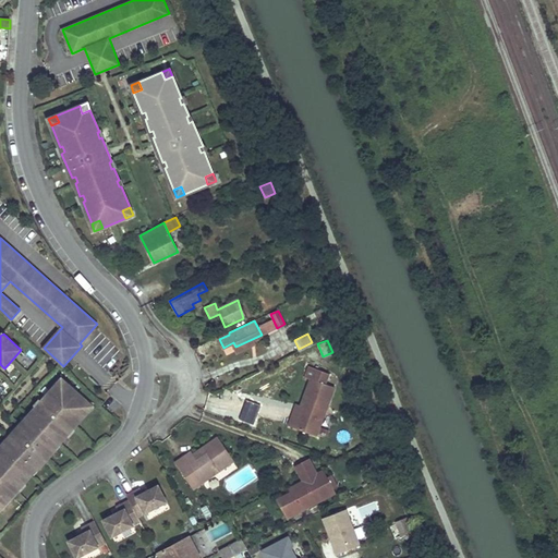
[(226,355),(228,362),(241,359),(240,352),(226,355)]
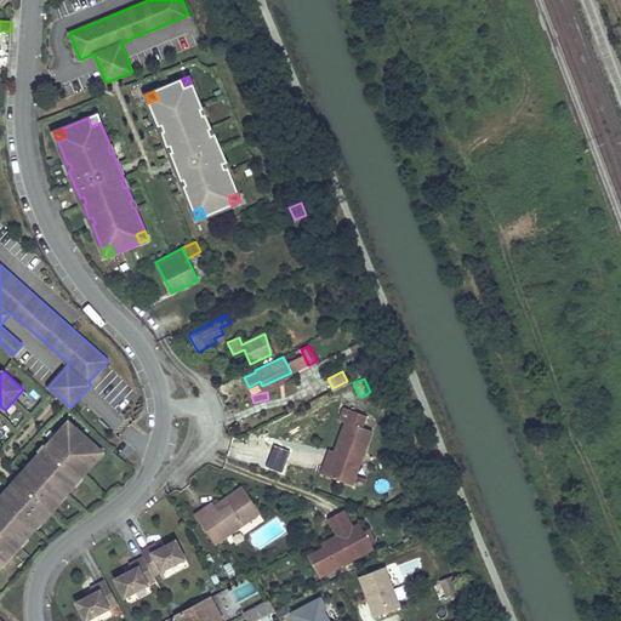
[(347,421),(336,451),(326,476),(353,485),(372,431),(364,427),(355,425),(360,412),(346,406),(341,419),(347,421)]
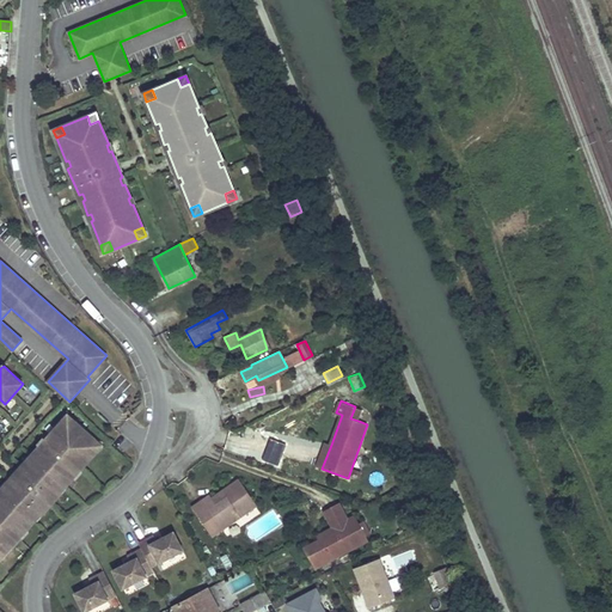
[(359,421),(363,409),(355,407),(350,418),(359,421)]
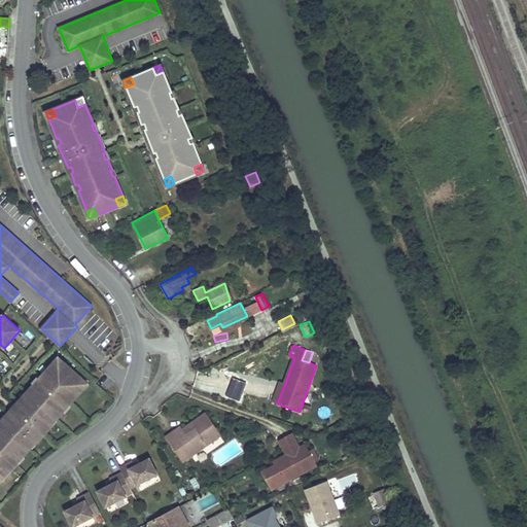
[(64,362),(59,357),(54,363),(60,369),(64,362)]
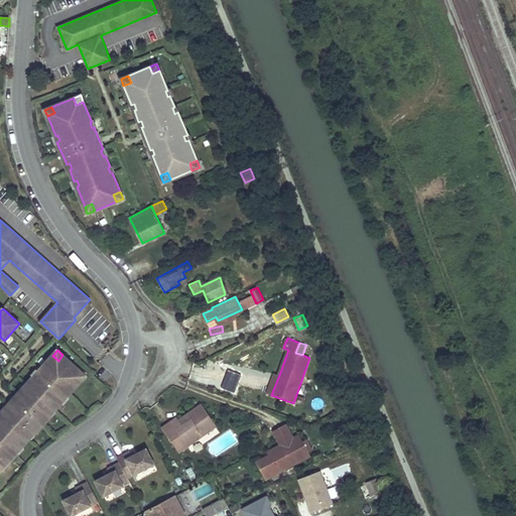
[(81,371),(62,355),(58,361),(52,356),(38,372),(40,373),(36,377),(34,376),(26,385),(28,387),(24,391),(22,390),(6,408),(8,410),(4,414),(2,412),(0,414),(0,463),(4,468),(18,452),(16,449),(20,445),(22,446),(30,437),(29,435),(32,431),(35,434),(52,415),(49,413),(52,409),(54,410),(62,401),(61,399),(65,395),(67,397),(81,381),(76,376),(81,371)]
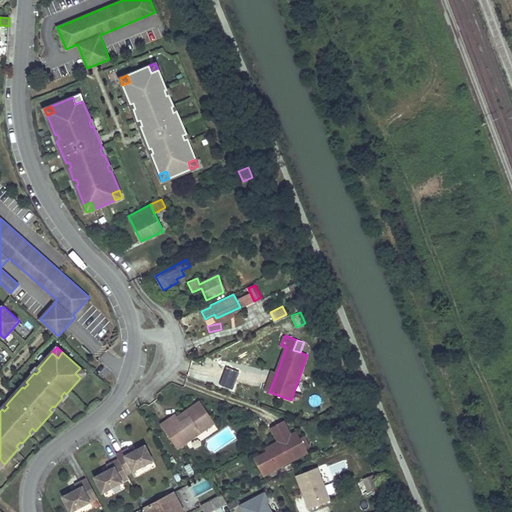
[(85,372),(80,368),(75,373),(80,378),(85,372)]
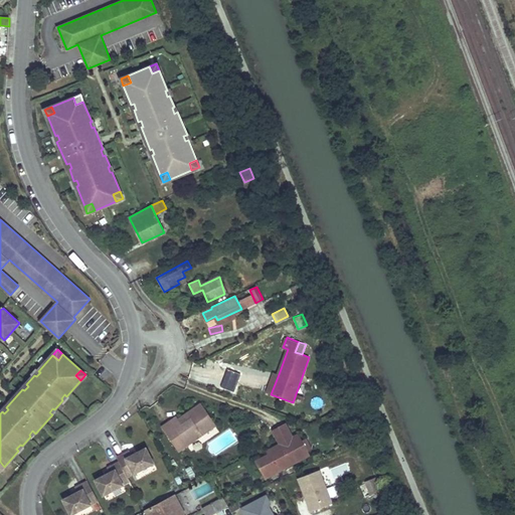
[(279,374),(273,372),(266,392),(271,394),(279,374)]
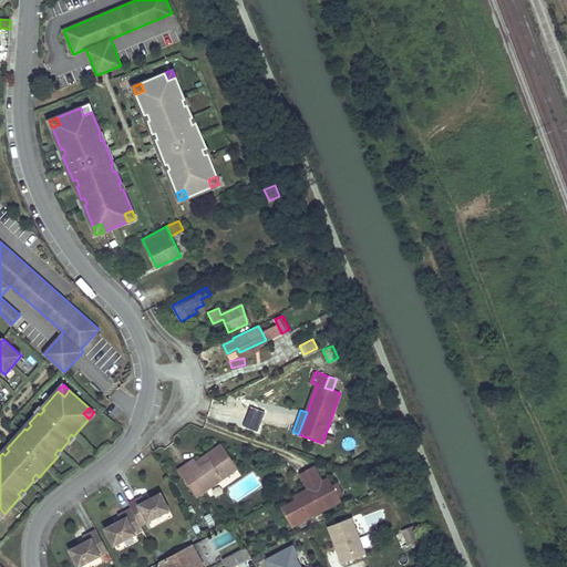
[(235,463),(220,443),(206,453),(210,460),(200,466),(196,461),(194,457),(178,470),(197,496),(230,472),(228,468),(235,463)]
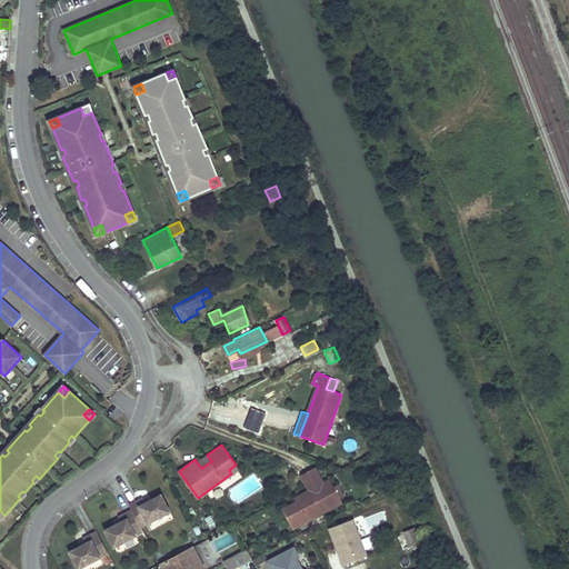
[(207,455),(197,462),(201,468),(211,461),(207,455)]
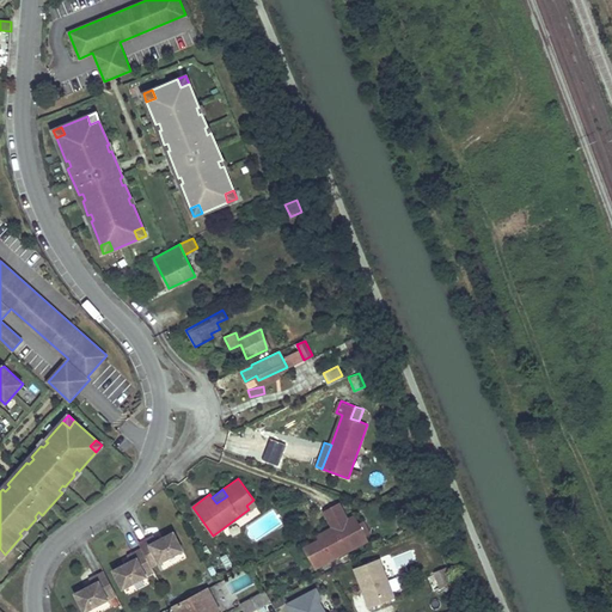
[(246,506),(249,509),(256,505),(254,500),(246,506)]
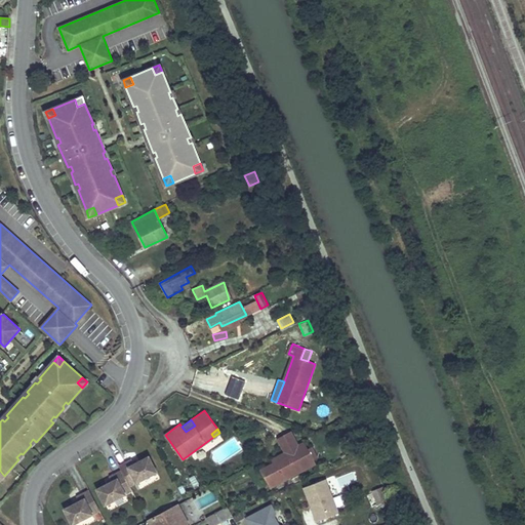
[(292,431),(279,438),(286,451),(299,444),(292,431)]
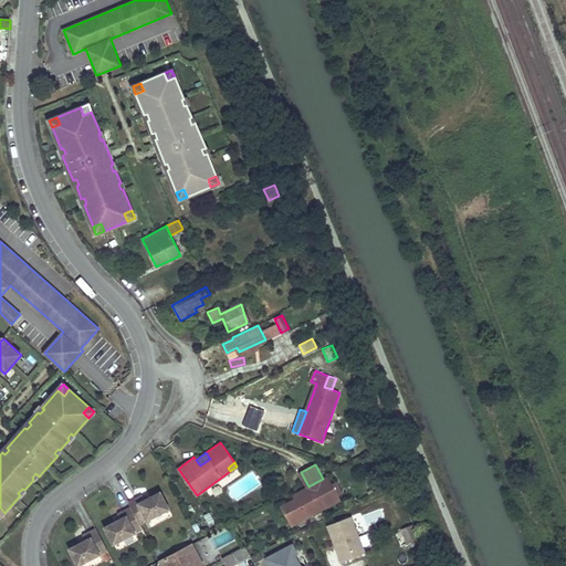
[(323,479),(308,486),(311,491),(295,499),(282,505),(292,525),(342,499),(341,495),(334,483),(329,475),(325,478),(323,479)]
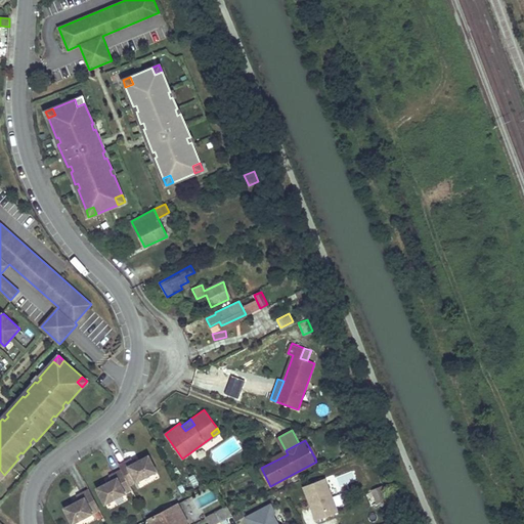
[(312,445),(309,447),(315,459),(318,456),(312,445)]
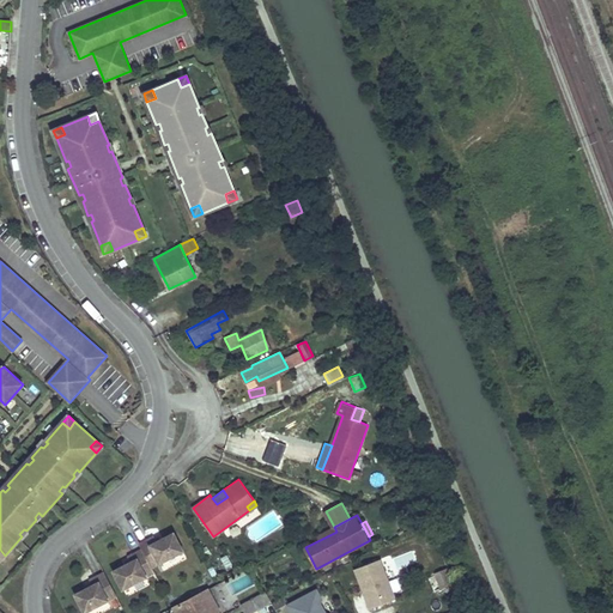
[(317,535),(320,540),(337,532),(334,527),(317,535)]
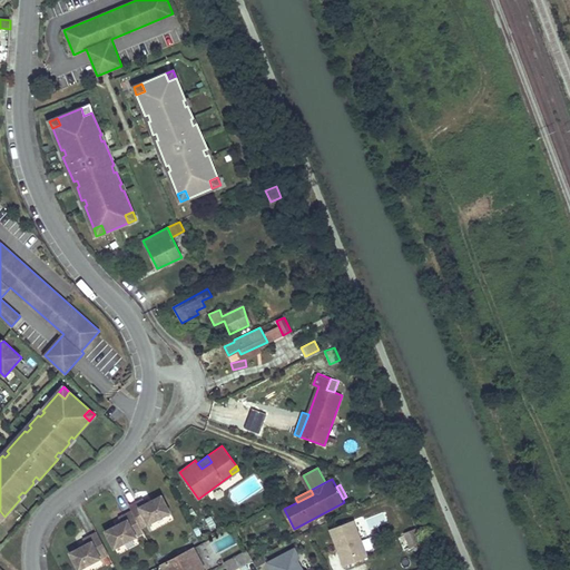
[(143,498),(129,504),(131,510),(140,527),(169,511),(160,494),(145,503),(143,498)]
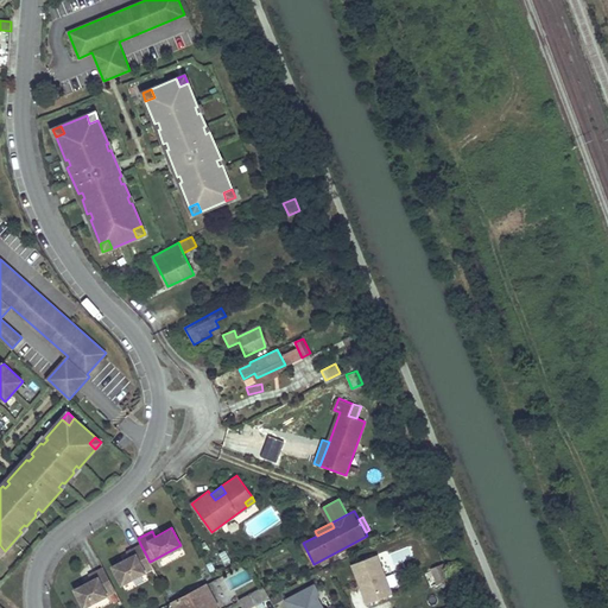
[(130,556),(113,565),(122,582),(152,567),(150,562),(140,544),(127,551),(130,556)]
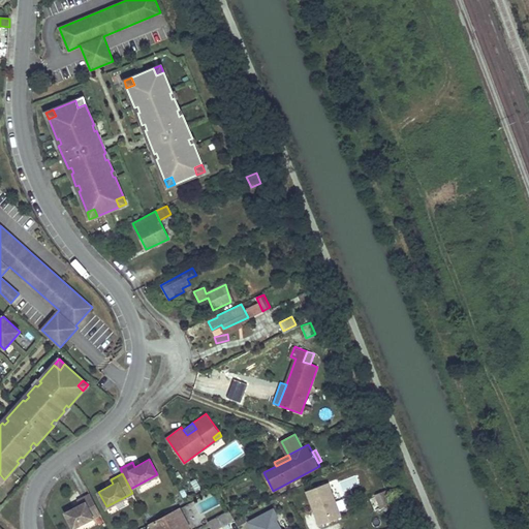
[(297,487),(305,483),(302,476),(293,481),(297,487)]
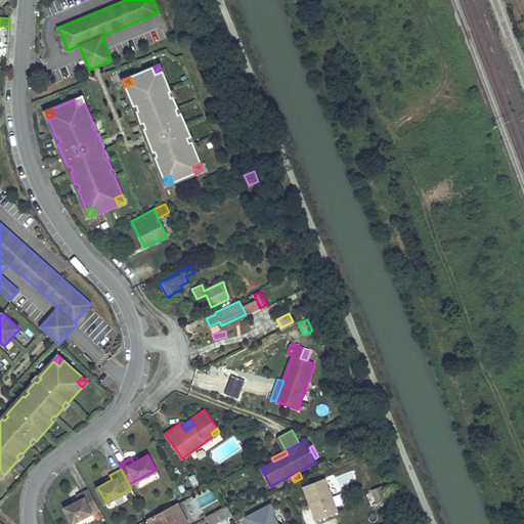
[(324,477),(303,486),(316,518),(338,509),(324,477)]
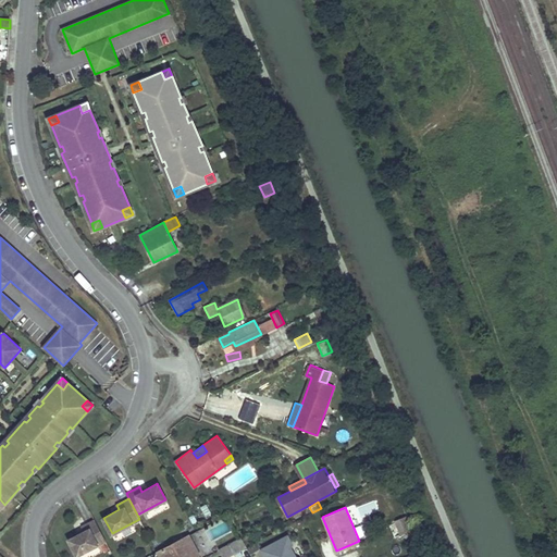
[(413,529),(408,514),(390,523),(397,537),(413,529)]
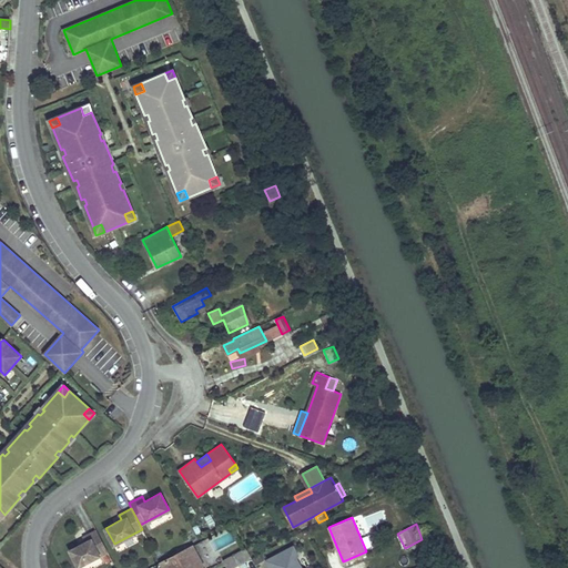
[(85,541),(70,550),(79,566),(108,551),(97,530),(83,537),(85,541)]
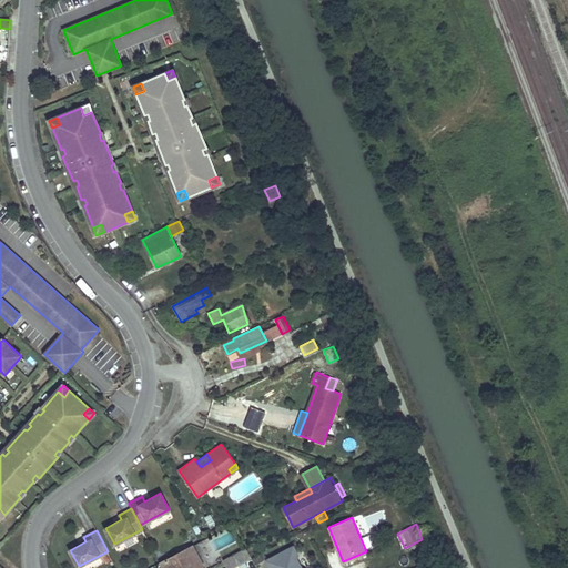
[(163,567),(199,567),(203,566),(192,545),(161,563),(163,567)]
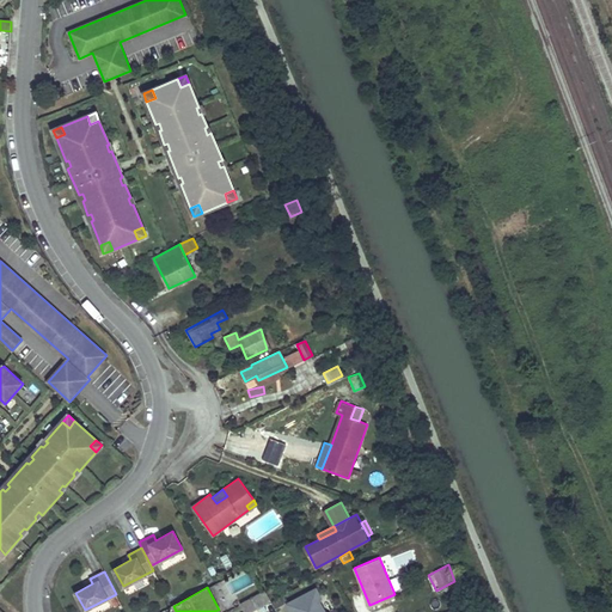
[(329,611),(317,588),(287,604),(291,611),(329,611)]
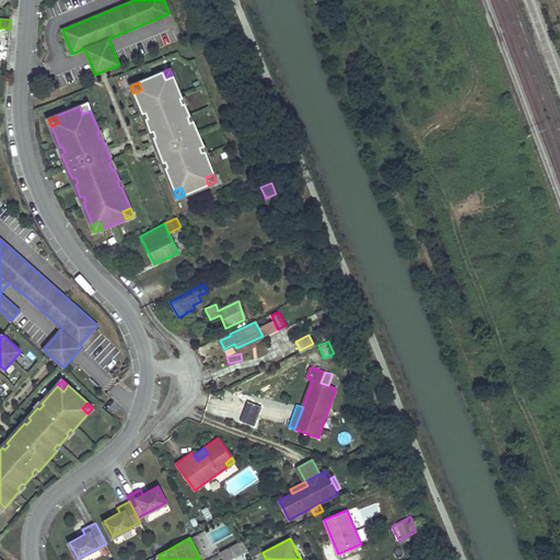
[(229,559),(247,550),(242,541),(221,553),(224,559),(229,559)]
